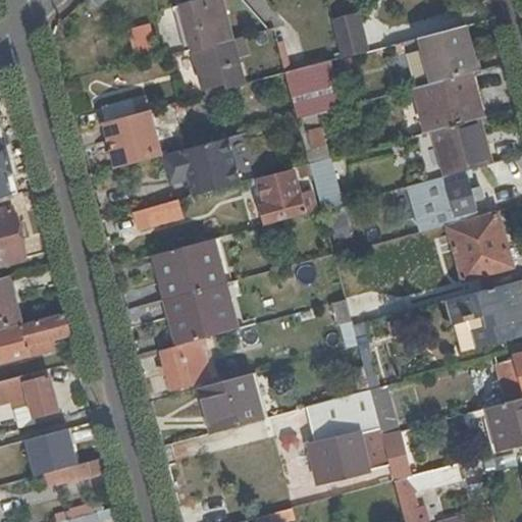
[(200,0),(180,6),(214,45),(230,41),(219,0),(200,0)]
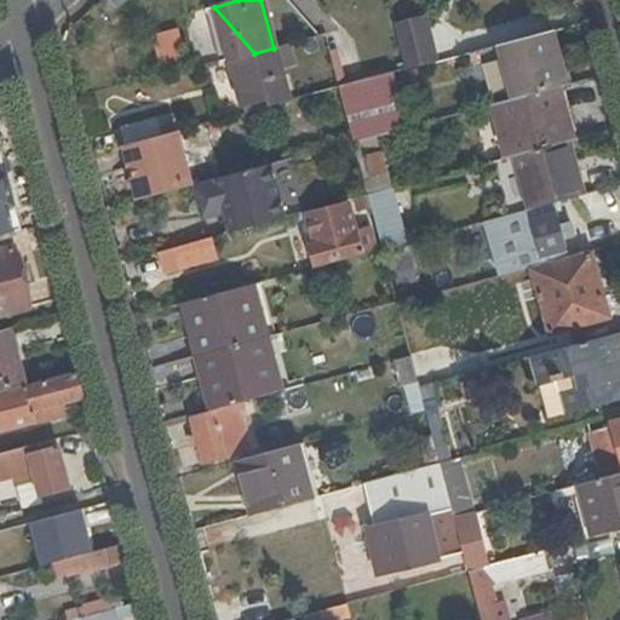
[(323,35),(338,89),(350,85),(357,84),(392,74),(403,72),(423,67),(405,0),(383,0),(369,4),(371,11),(346,18),(342,30),(323,35)]
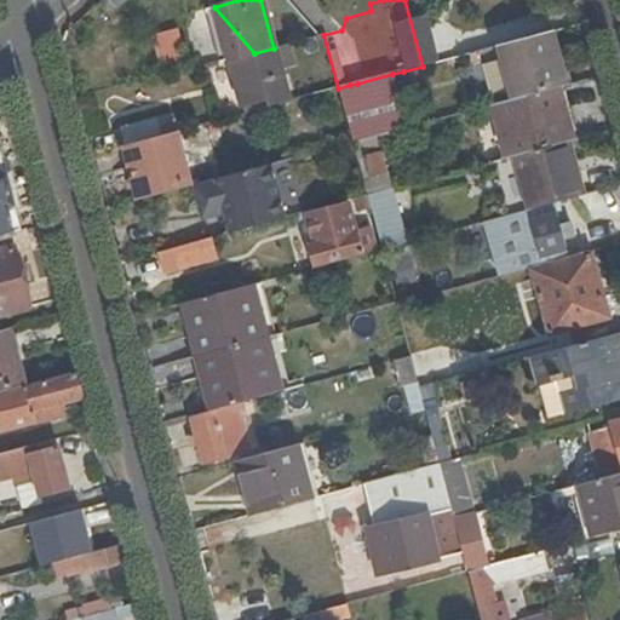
[(205,10),(218,63),(228,61),(254,53),(214,7),(205,10)]
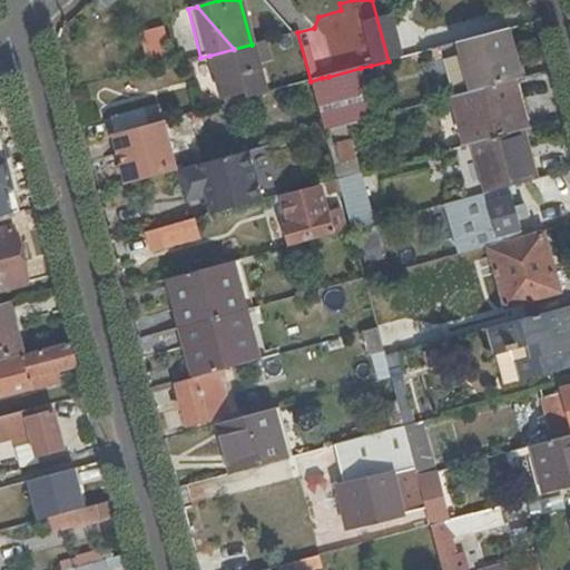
[(141,30),(149,61),(176,55),(168,23),(141,30)]
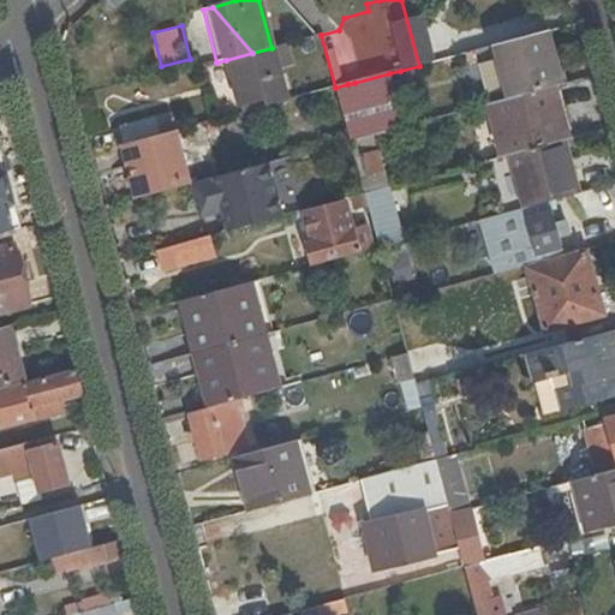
[(493,46),(507,99),(554,87),(560,84),(547,31),(493,46)]
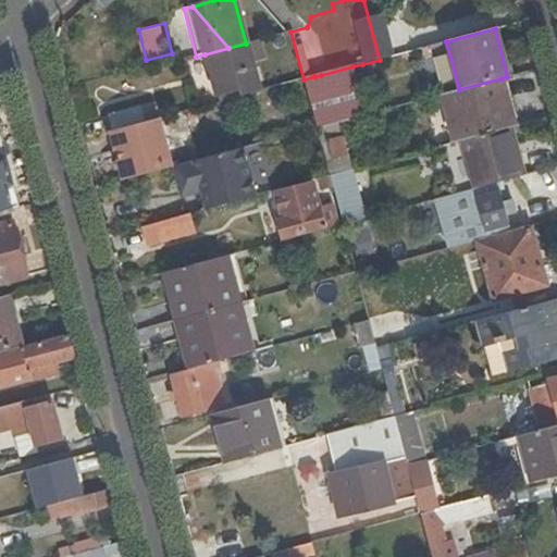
[(263,50),(261,39),(246,44),(229,48),(205,54),(217,97),(240,90),(236,74),(255,69),(251,53),(263,50)]
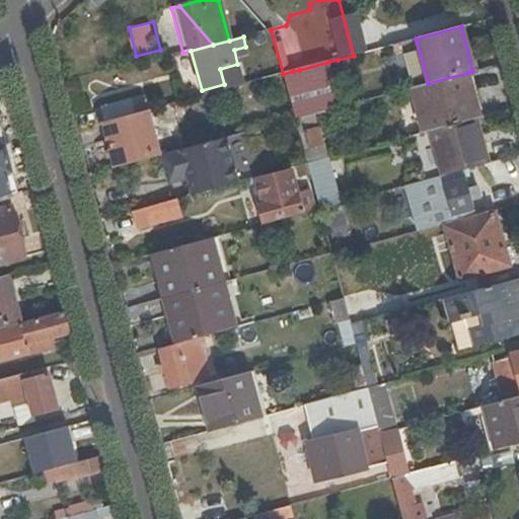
[(402,90),(413,87),(428,83),(416,39),(390,46),(402,90)]
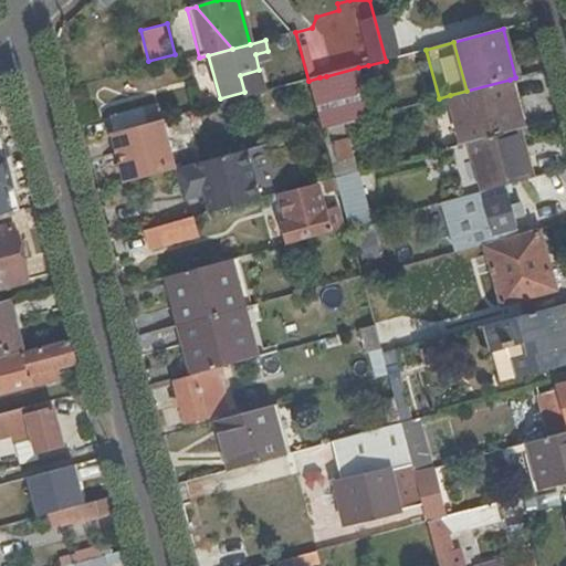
[(358,67),(326,76),(332,93),(350,88),(353,96),(334,102),(338,119),(369,112),(358,67)]
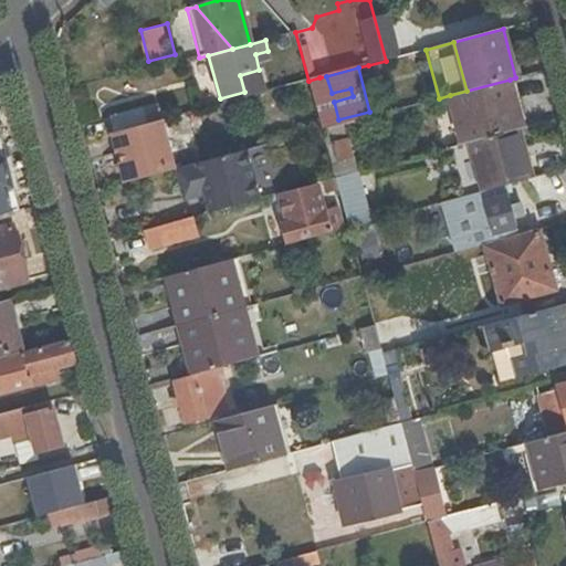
[(308,81),(322,129),(333,126),(320,77),(308,81)]
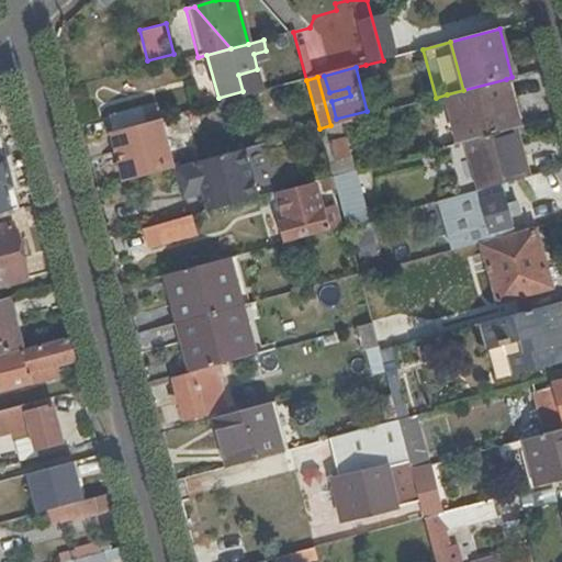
[(512,130),(518,128),(518,127),(506,79),(463,90),(447,94),(460,144),(467,143),(512,130)]
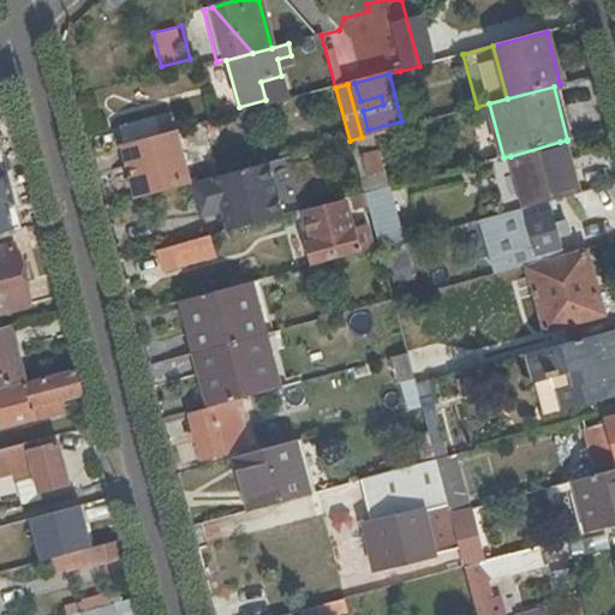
[(118,127),(123,144),(174,131),(169,114),(118,127)]
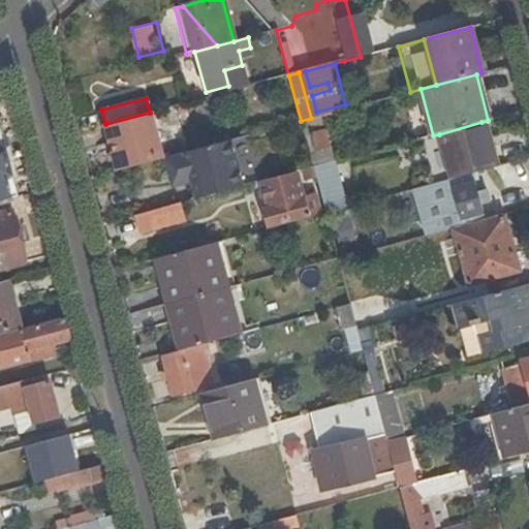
[(105,124),(118,169),(162,158),(150,113),(105,124)]
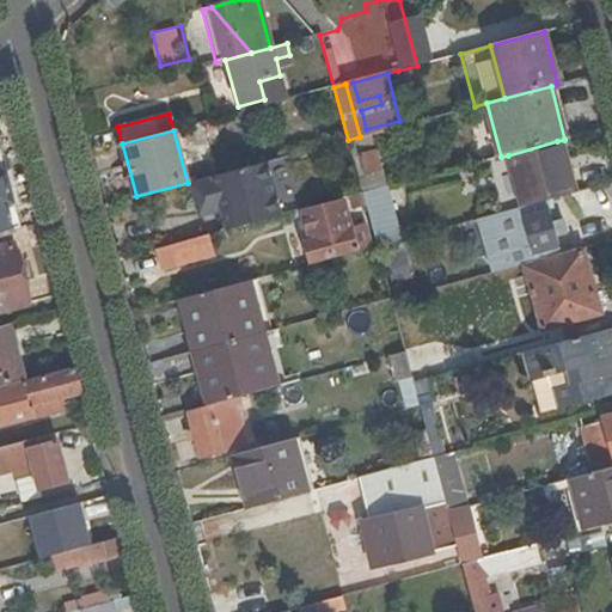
[(570,195),(577,194),(564,140),(557,141),(570,195)]
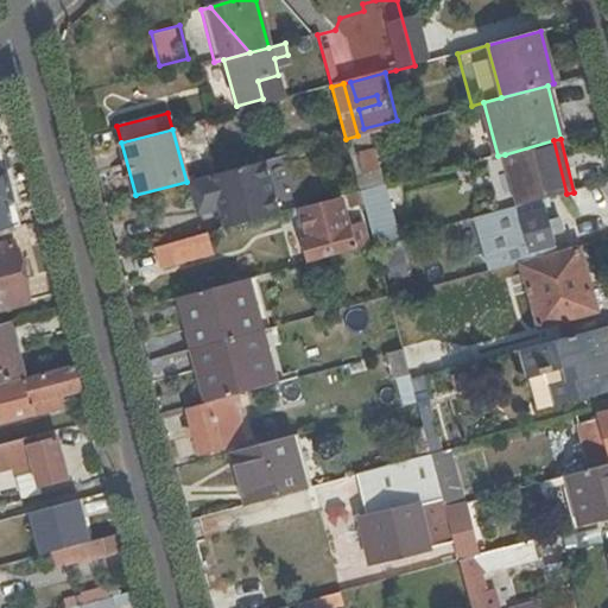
[(518,207),(567,194),(553,140),(505,154),(518,207)]
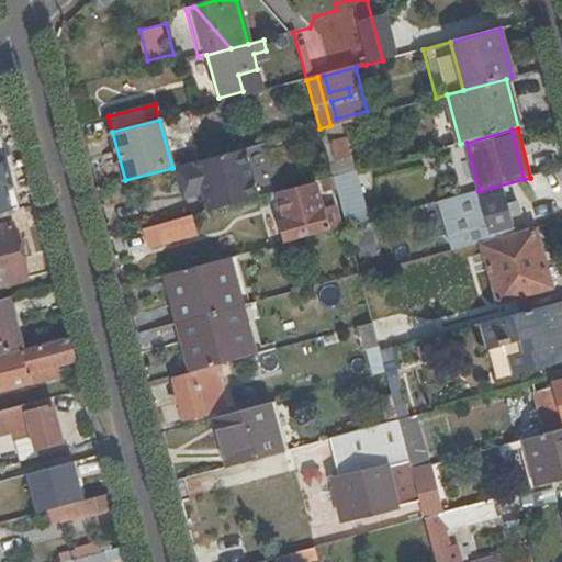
[(208,211),(258,198),(246,148),(176,167),(180,184),(200,180),(203,192),(208,211)]
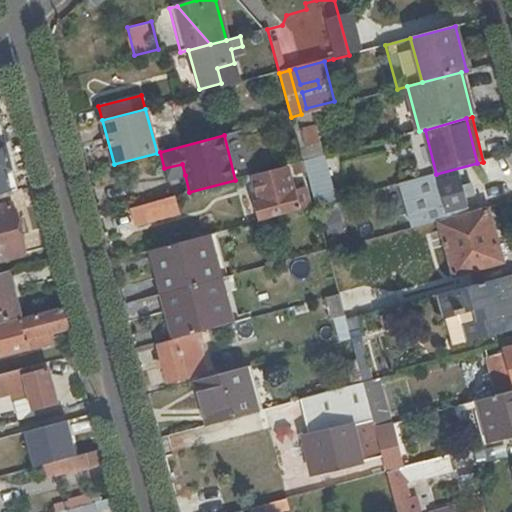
[(312,196),(323,193),(315,159),(303,162),(306,172),(312,196)]
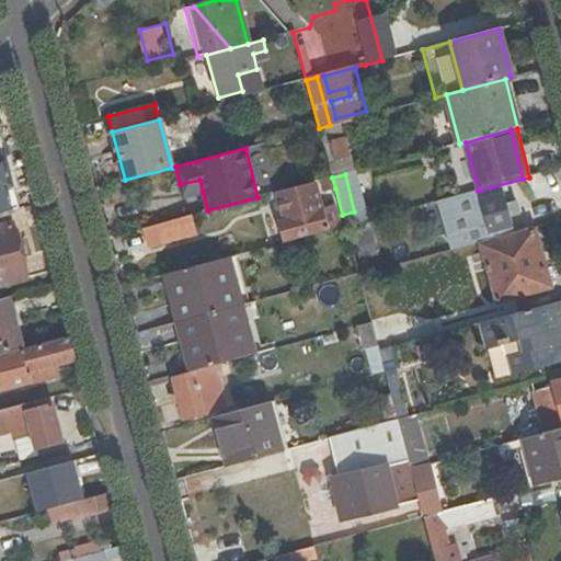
[(322,192),(335,189),(332,178),(320,181),(322,192)]
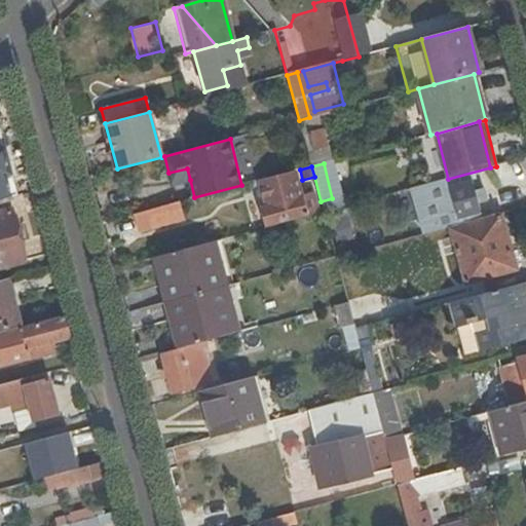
[(172,185),(190,180),(187,168),(168,173),(172,185)]
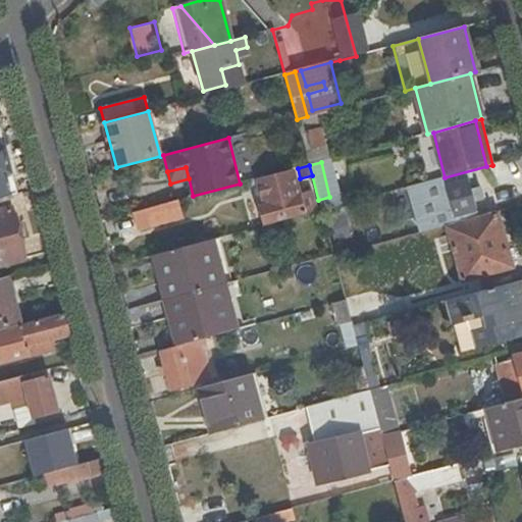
[(260,207),(263,222),(315,208),(311,192),(299,195),(296,180),(281,184),(279,176),(259,181),(266,205),(260,207)]
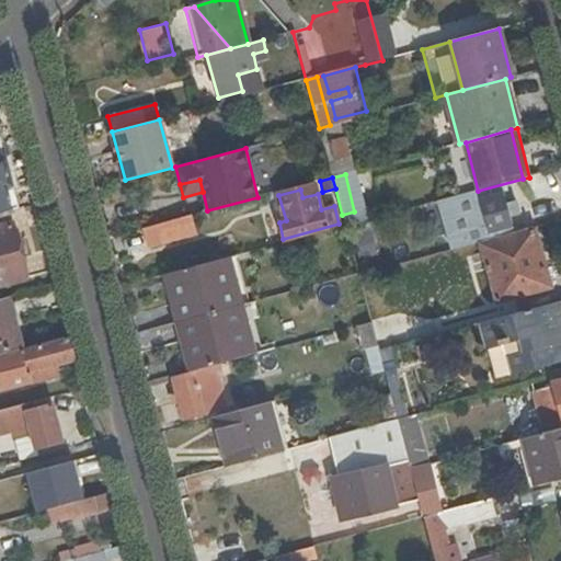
[(454,228),(458,248),(497,237),(496,231),(513,227),(504,193),(479,198),(481,206),(479,207),(482,220),(454,228)]
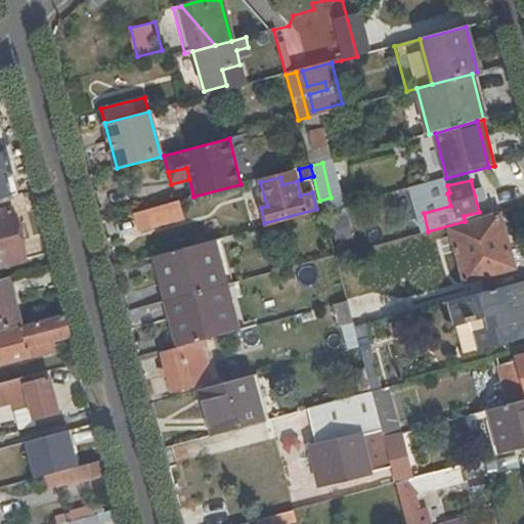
[(319,201),(322,212),(341,207),(338,197),(331,198),(319,201)]
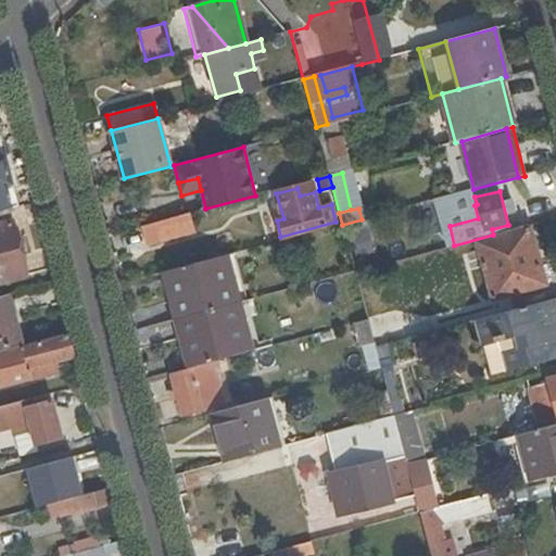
[(182,235),(178,217),(141,227),(146,244),(182,235)]
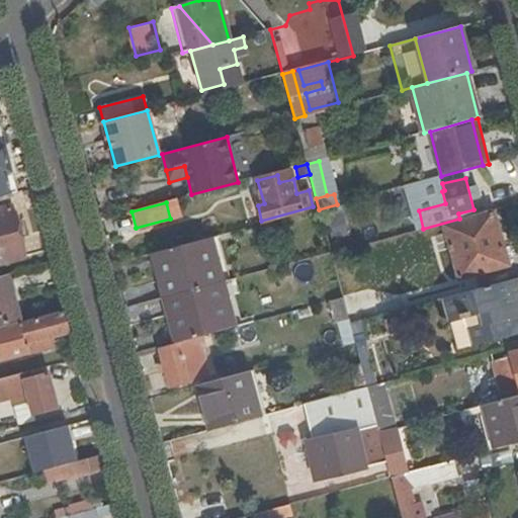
[(0,264),(24,258),(12,207),(0,209),(0,264)]
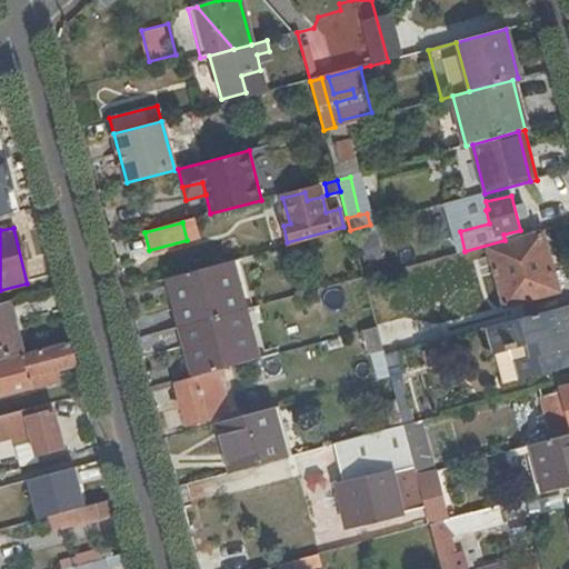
[(526,282),(553,273),(542,232),(488,248),(505,307),(530,299),(526,282)]
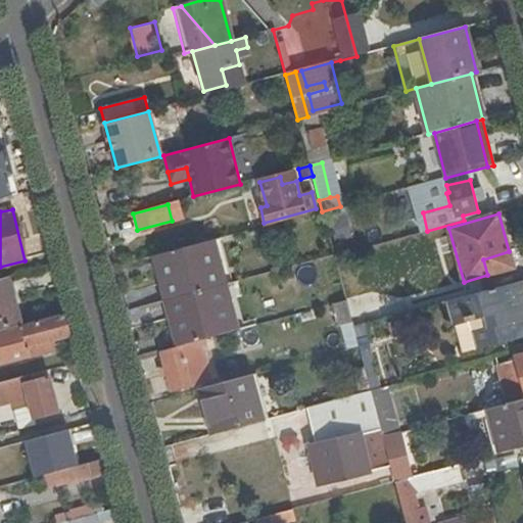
[(214,240),(226,284),(234,282),(223,238),(214,240)]
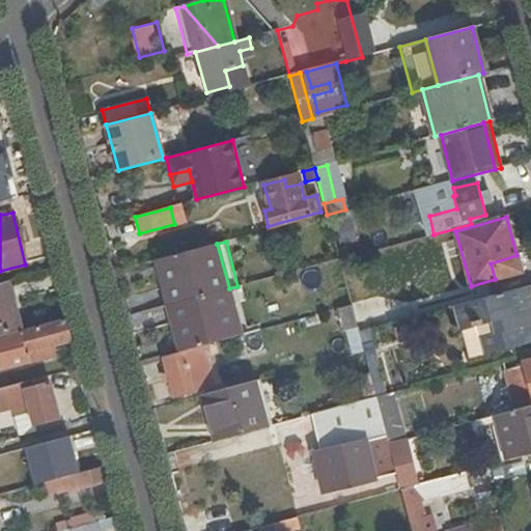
[(158,259),(169,305),(229,288),(217,244),(158,259)]
